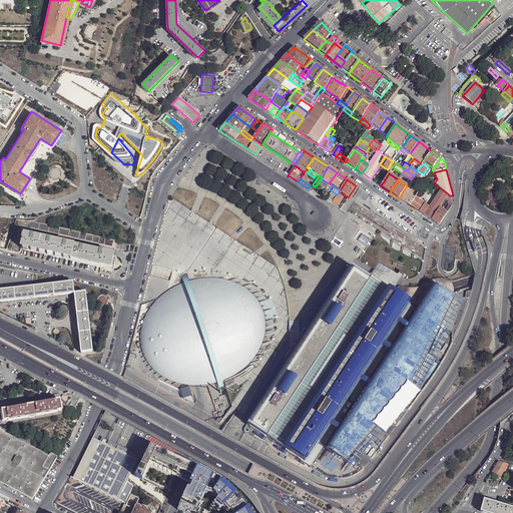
[(317,187),(315,186),(312,191),(321,197),(322,194),(323,193),(324,191),(322,190),(321,192),(316,189),(317,187)]
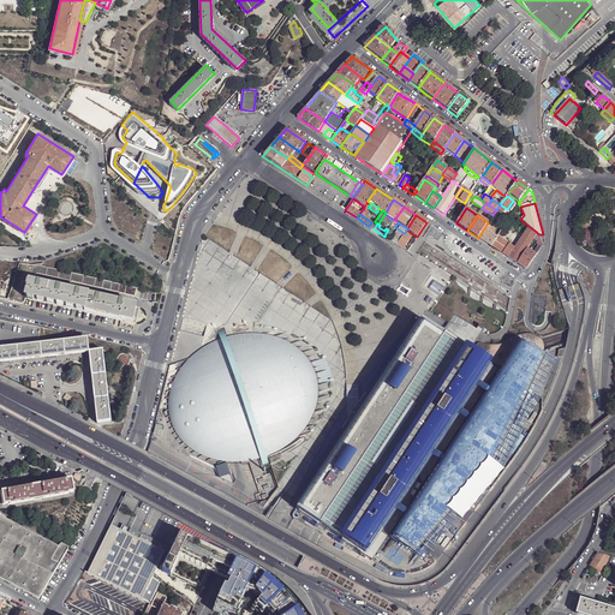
[(541,249),(541,248),(538,234),(539,234),(529,226),(518,243),(515,246),(514,248),(508,257),(518,264),(527,249),(536,255),(541,249)]
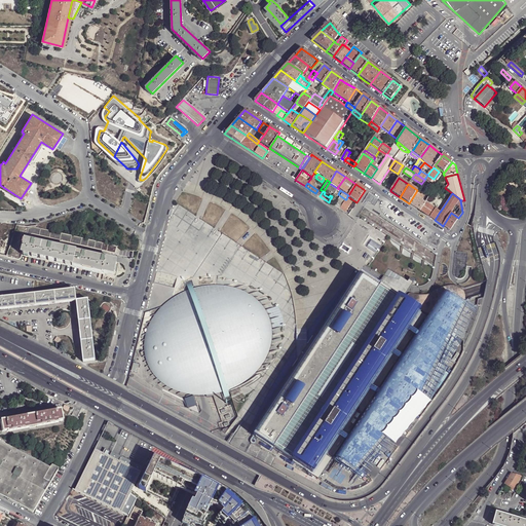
[(414,195),(409,203),(420,211),(425,202),(416,196),(414,195)]
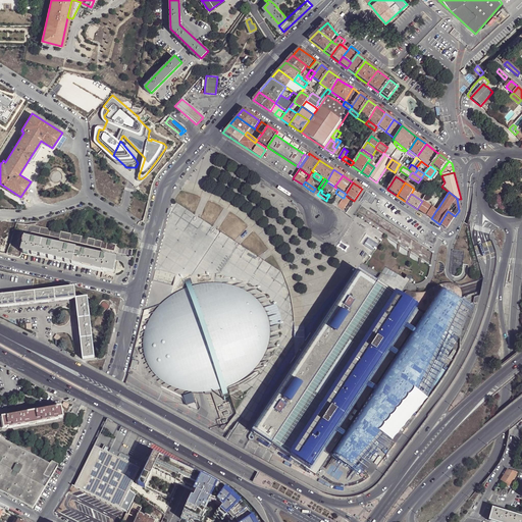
[(338,205),(327,198),(326,201),(333,206),(336,207),(338,205)]
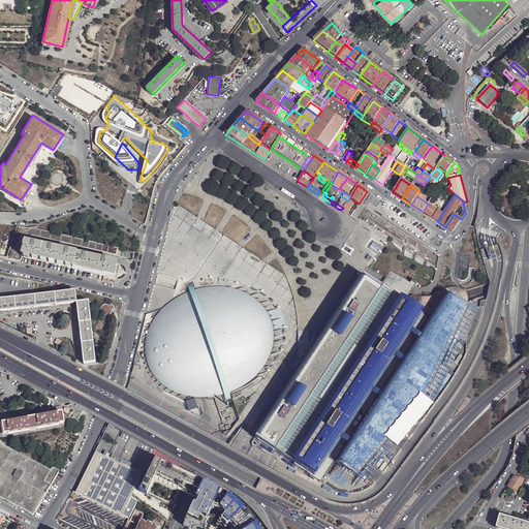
[(353,204),(348,200),(347,200),(343,208),(341,210),(346,214),(347,214),(353,204)]
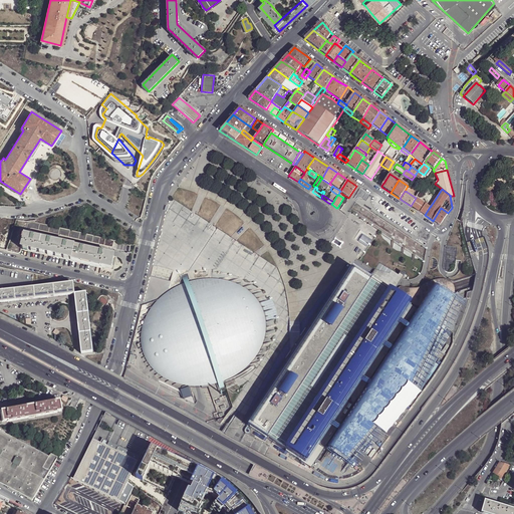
[(141,213),(145,198),(138,196),(133,210),(141,213)]
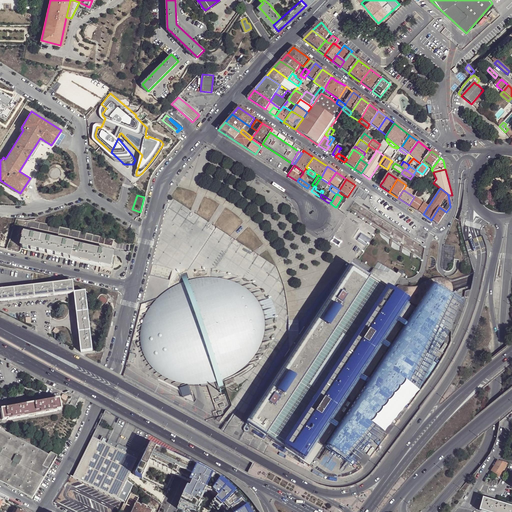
[(414,197),(409,205),(414,209),(419,212),(424,204),(417,199),(414,197)]
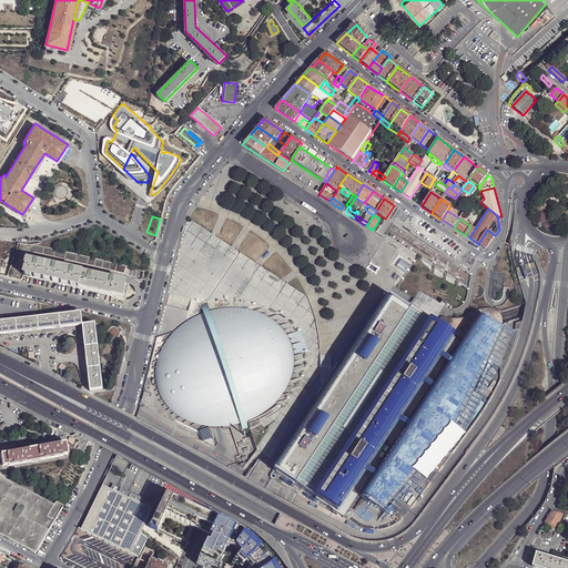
[(465,235),(469,237),(475,229),(470,226),(465,235)]
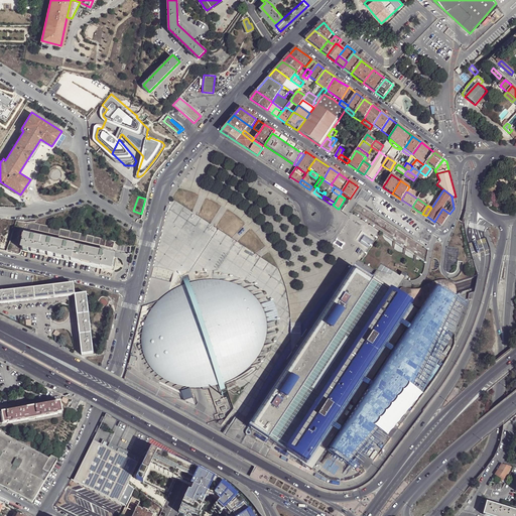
[(436,224),(438,225),(441,226),(449,214),(442,209),(434,222),(436,224)]
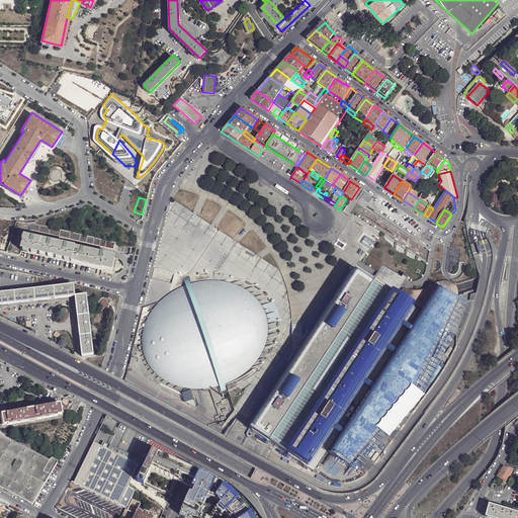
[(31,228),(117,248),(118,242),(32,222),(28,223),(26,229),(25,235),(27,235),(28,231),(29,230),(31,228)]
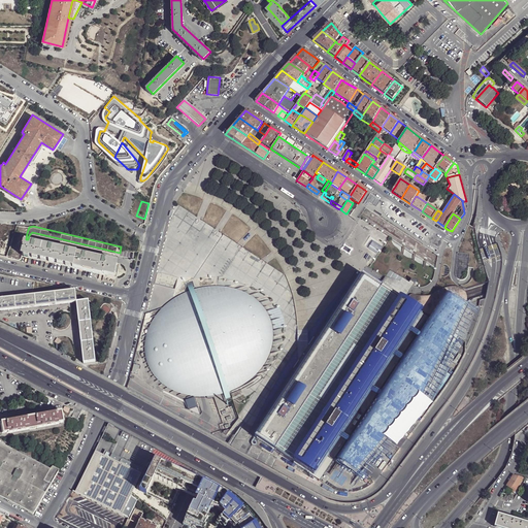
[(118,262),(26,239),(22,253),(114,274),(118,262)]
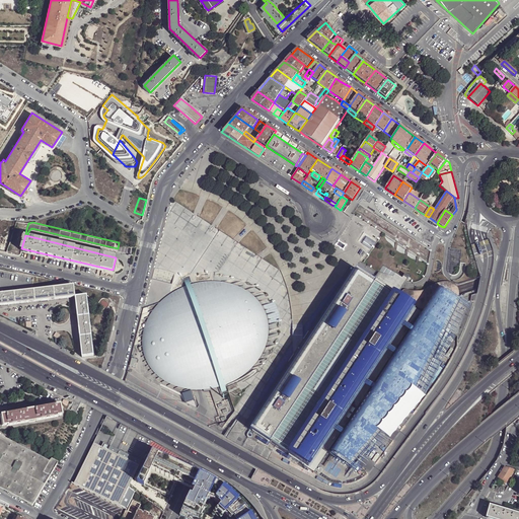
[(315,472),(324,457),(346,470),(373,441),(402,404),(420,379),(436,346),(458,300),(436,287),(420,312),(394,295),(376,283),(361,273),(356,270),(298,357),(250,430),(271,443),(289,455),(315,472)]
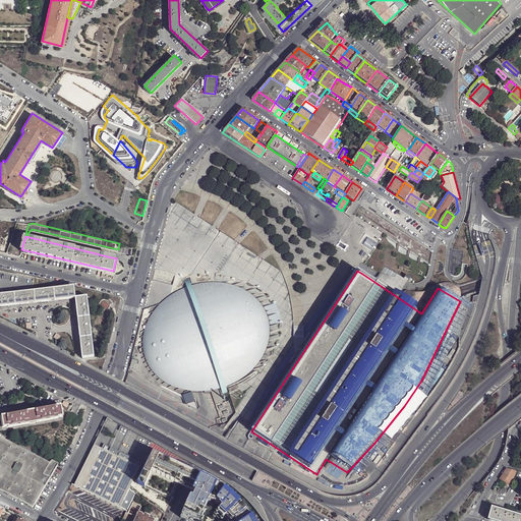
[(204,285),(189,288),(178,293),(166,300),(161,306),(156,311),(151,320),(147,327),(145,338),(145,353),(146,358),(148,363),(149,362),(150,365),(153,369),(157,374),(162,380),(152,383),(184,399),(186,405),(198,409),(191,390),(204,390),(205,393),(211,392),(216,405),(224,402),(219,388),(229,385),(238,379),(248,371),(259,359),(265,348),(268,336),(268,323),(261,307),(250,296),(239,290),(225,285),(213,284),(204,285)]
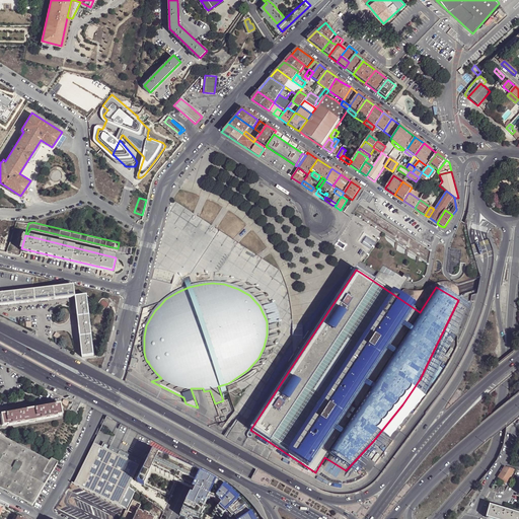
[(74,284),(54,287),(55,298),(75,296),(74,284)]
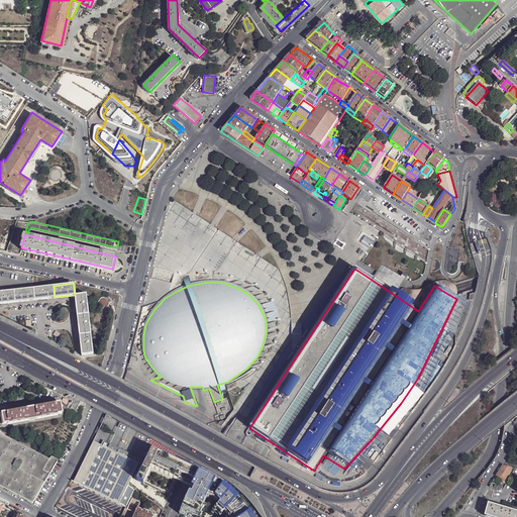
[(55,297),(54,286),(34,288),(35,299),(55,297)]
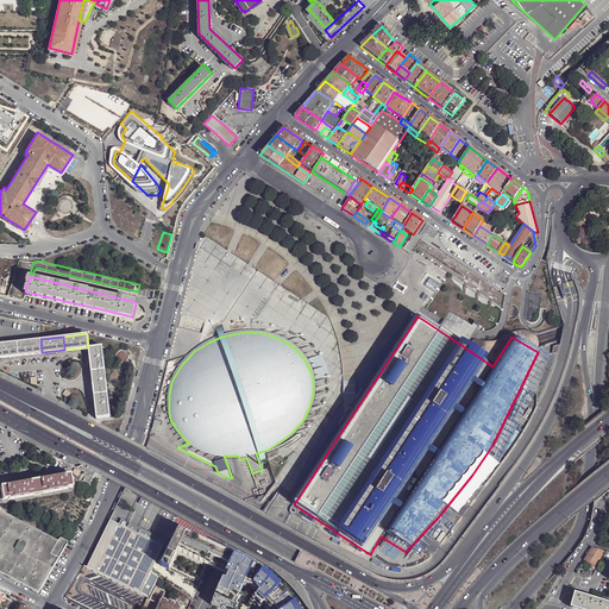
[(42,352),(41,339),(17,341),(18,355),(42,352)]
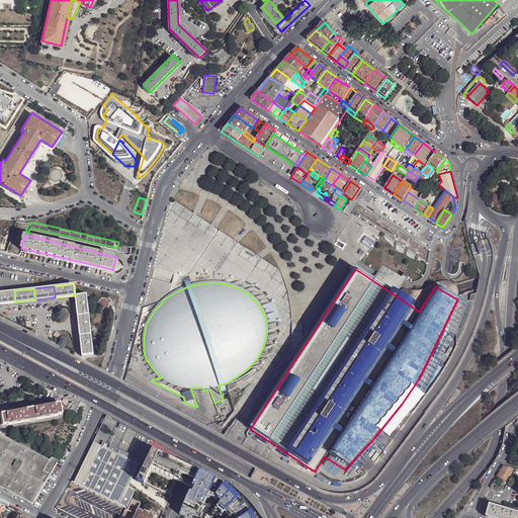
[(0,303),(15,301),(14,290),(0,291),(0,303)]
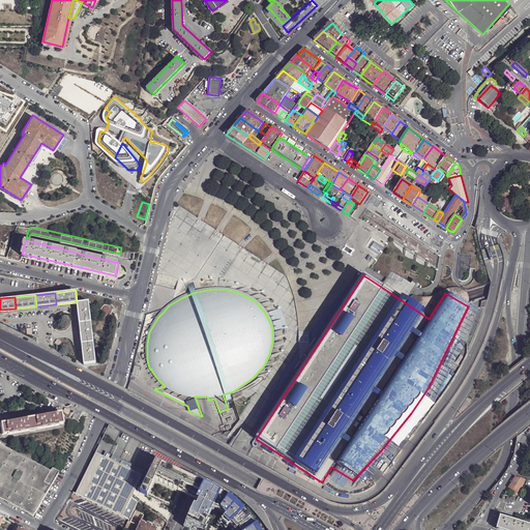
[(89,301),(77,302),(79,322),(91,321),(89,301)]
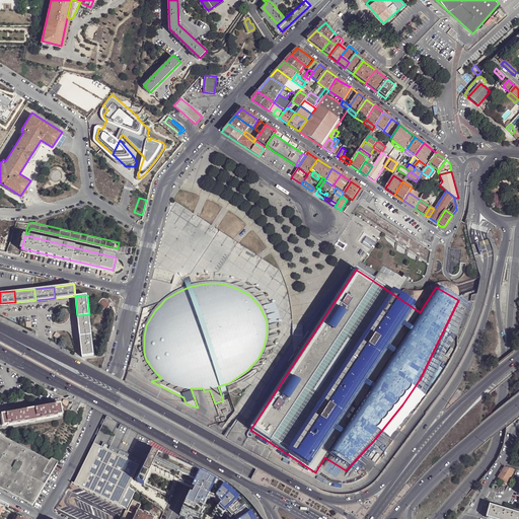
[(89,314),(77,315),(80,336),(91,335),(89,314)]
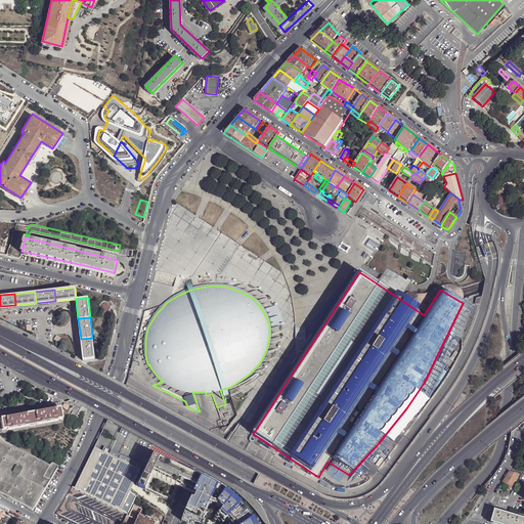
[(92,338),(81,339),(83,359),(94,357),(92,338)]
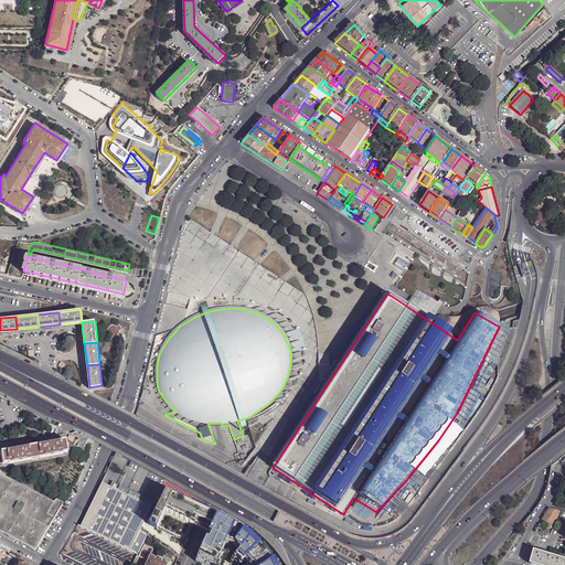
[(1,448),(3,460),(8,459),(8,460),(31,457),(31,456),(39,454),(39,455),(62,450),(67,449),(64,436),(50,439),(49,439),(17,446),(1,448)]
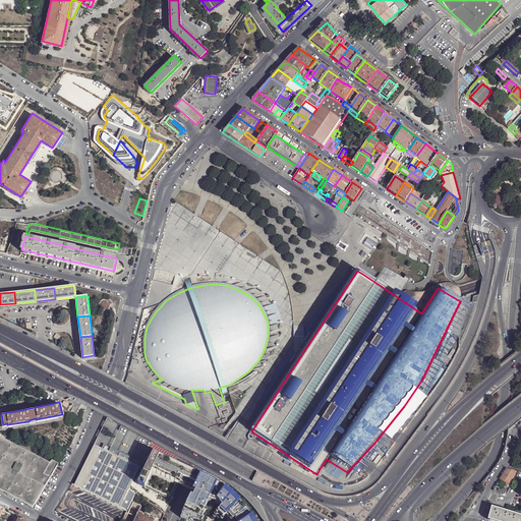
[(44,485),(58,462),(42,453),(41,455),(0,433),(0,486),(33,505),(44,485)]
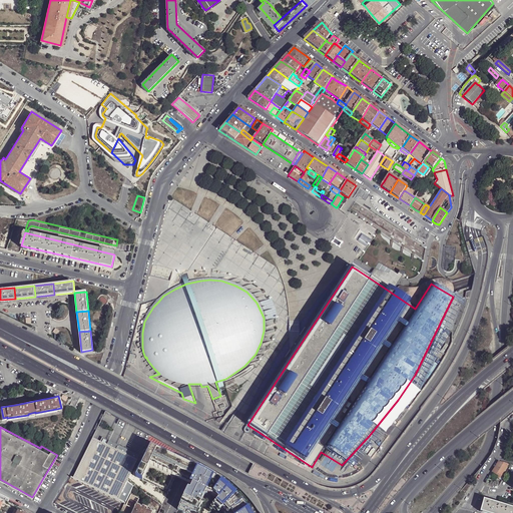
[(72,479),(125,503),(126,502),(130,492),(133,486),(127,481),(137,461),(107,446),(109,442),(102,438),(99,443),(98,446),(90,442),(72,479)]
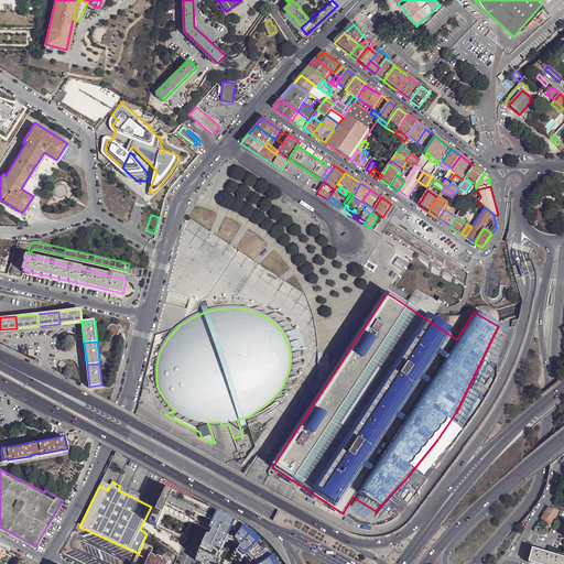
[(153,502),(120,486),(118,490),(151,507),(153,502)]
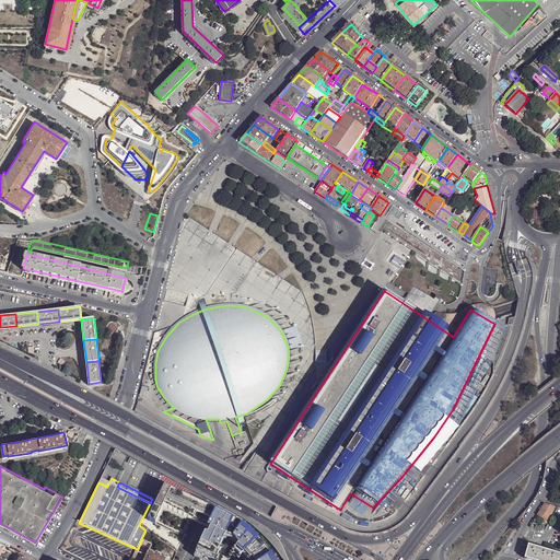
[(200,505),(163,487),(146,521),(185,539),(187,533),(200,505)]
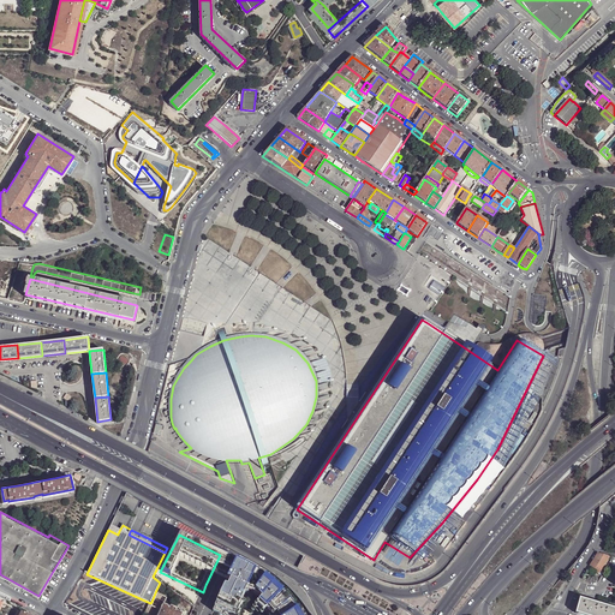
[(597,554),(590,566),(597,571),(596,573),(598,574),(609,557),(597,554)]
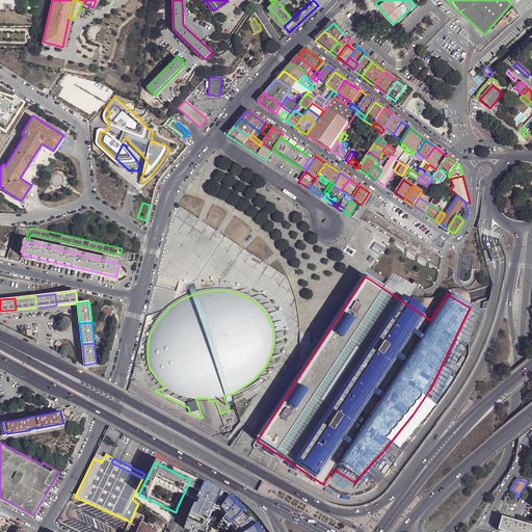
[(258,531),(257,528),(237,506),(219,495),(203,485),(179,528),(187,531),(206,531),(211,522),(220,531),(258,531)]
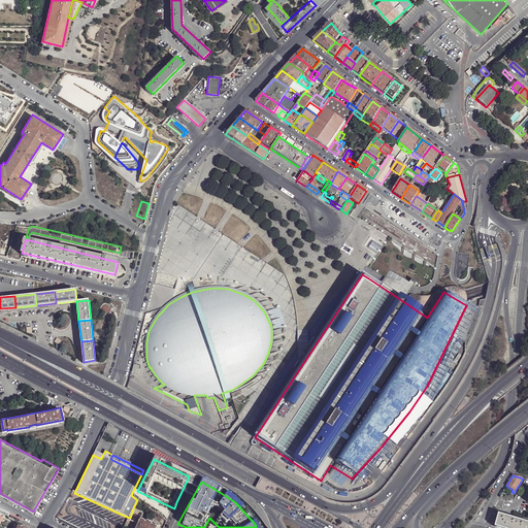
[(138,524),(136,527),(135,527),(157,527),(158,527),(154,525),(154,523),(153,523),(152,523),(147,521),(146,521),(141,519),(143,514),(135,509),(130,520),(138,524)]
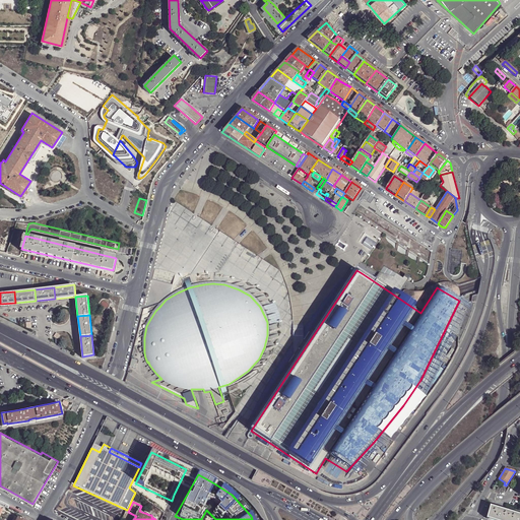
[(491,519),(519,519),(519,514),(490,507),(489,512),(486,519),(491,519)]
